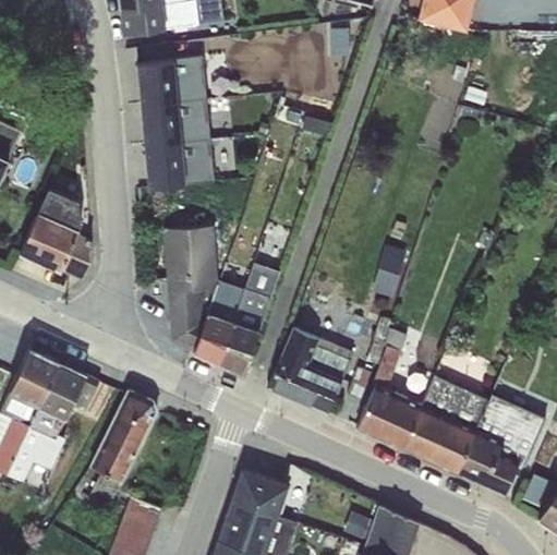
[(117,0),(121,32),(233,27),(230,0),(117,0)]
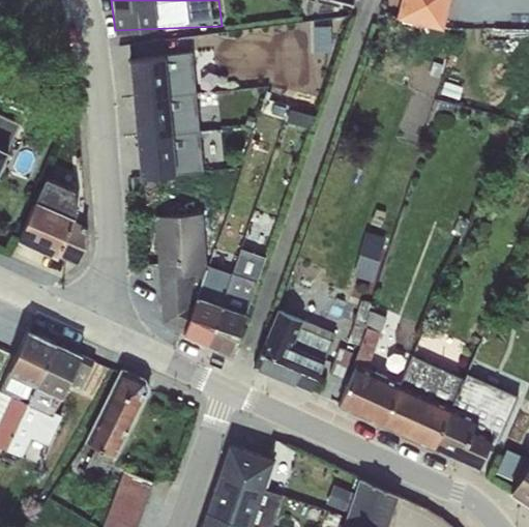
[(404,0),(400,18),(447,30),(453,0),(404,0)]
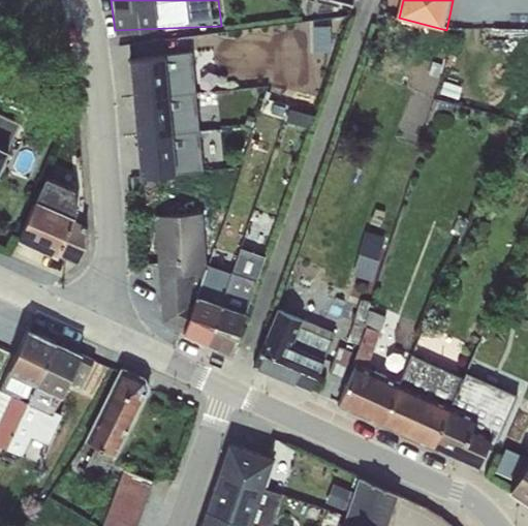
[(128,48),(141,174),(200,169),(190,50),(128,48)]
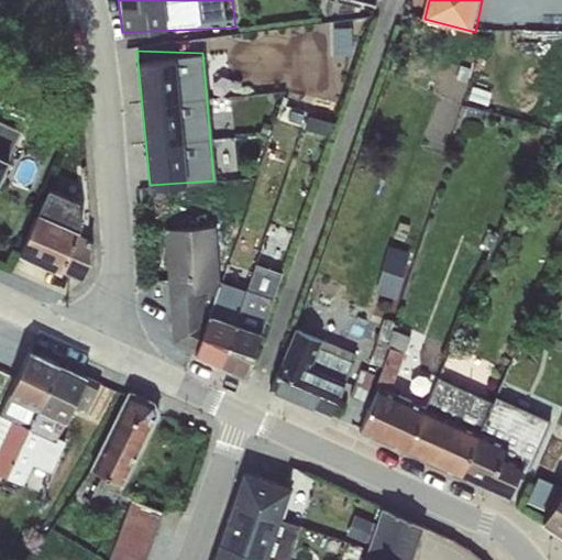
[(0,178),(21,133),(0,122),(0,178)]
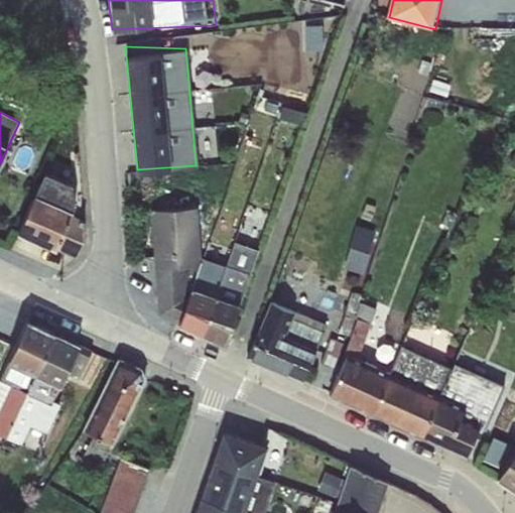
[(41,169),(18,234),(79,255),(90,224),(70,217),(82,183),(41,169)]
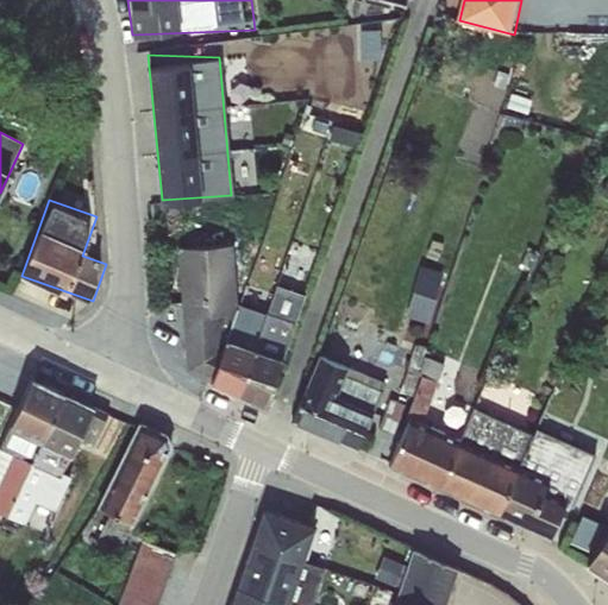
[(234,245),(182,246),(189,373),(271,405),(308,298),(279,289),(267,314),(240,306),(234,245)]
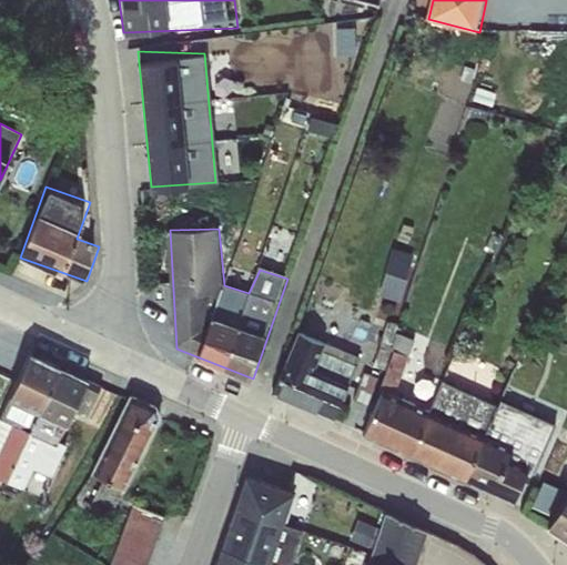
[(396,251),(384,289),(406,295),(417,256),(396,251)]
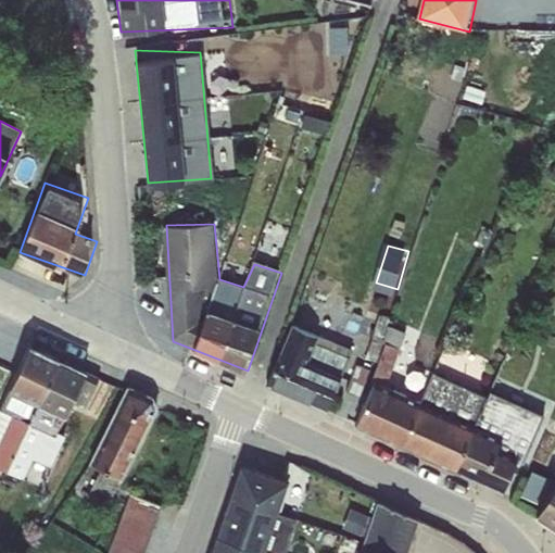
[(291,324),(264,386),(328,413),(354,352),(291,324)]
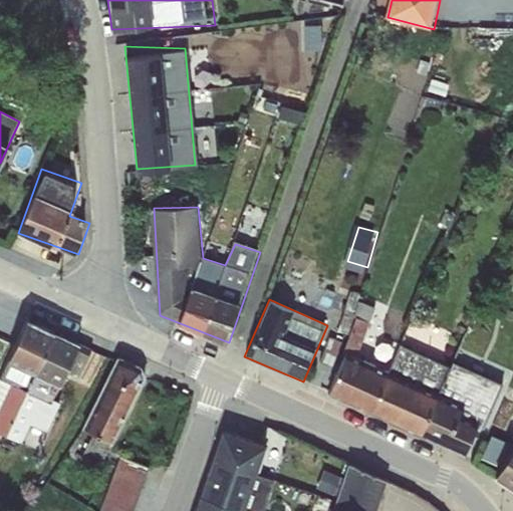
[(9,361),(37,374),(56,334),(28,321),(9,361)]
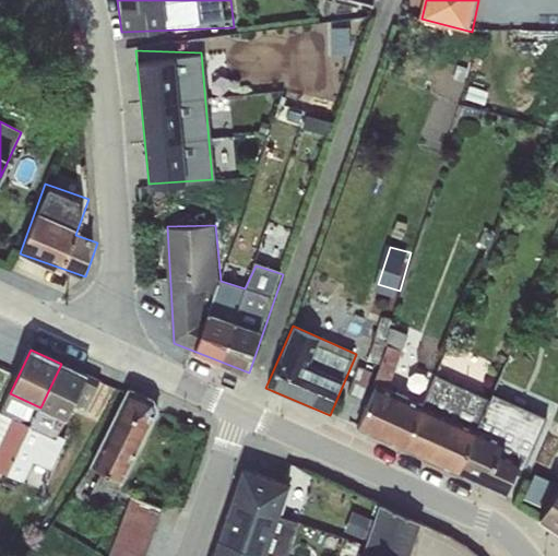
[(40,407),(68,421),(73,407),(85,382),(87,377),(61,364),(40,407)]
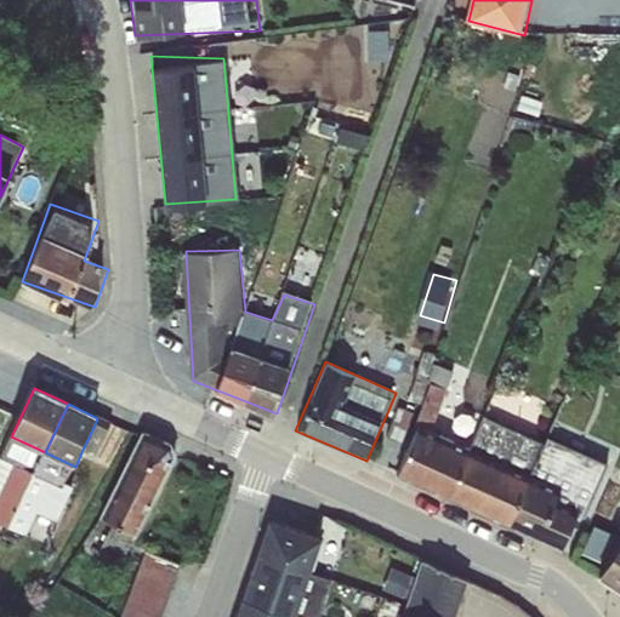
[(414,423),(393,470),(566,544),(582,504),(557,493),(561,486),(414,423)]
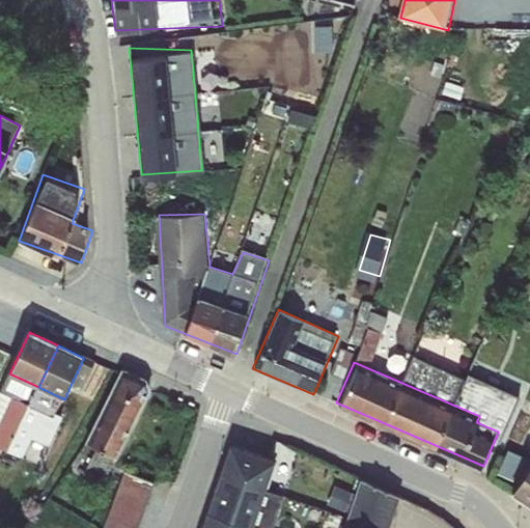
[(81,363),(70,387),(82,392),(93,368),(81,363)]
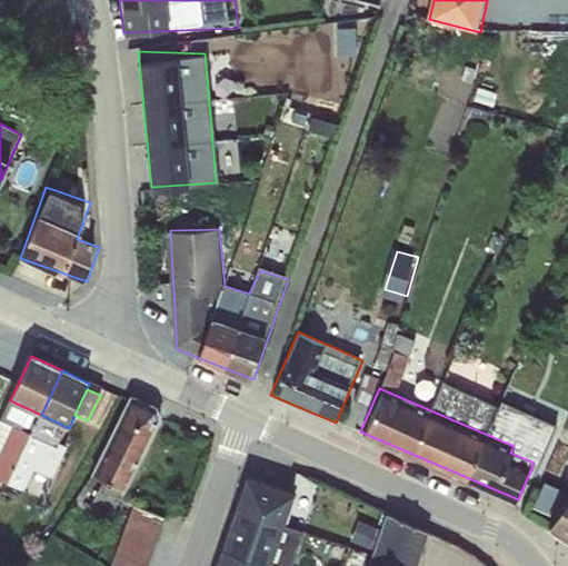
[(103,482),(123,492),(160,419),(156,410),(131,399),(92,476),(103,482)]
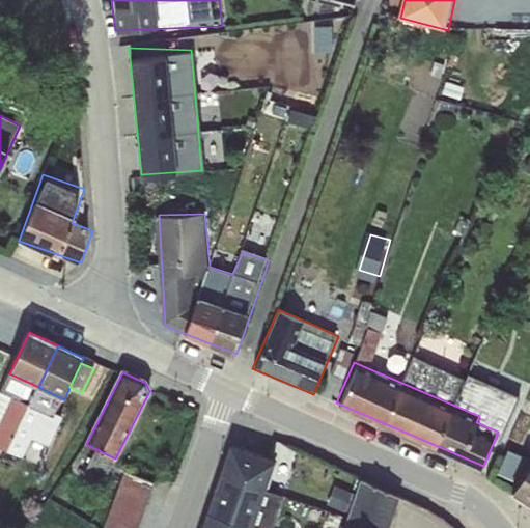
[(38,387),(9,373),(0,392),(0,448),(7,451),(38,387)]
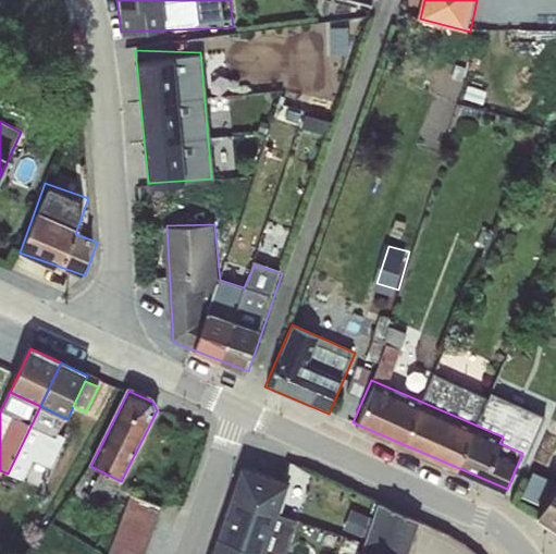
[(499,423),(523,428),(527,409),(503,405),(499,423)]
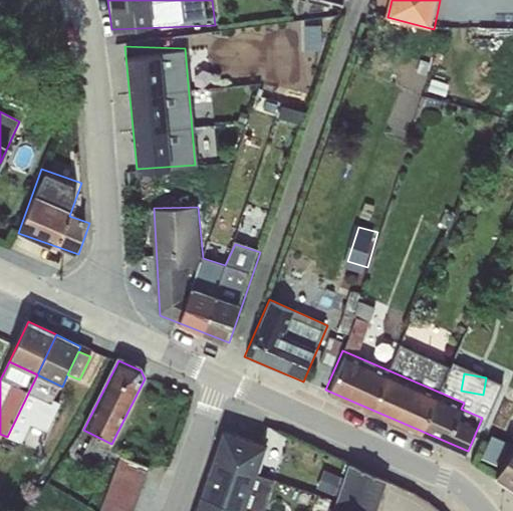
[(37,374),(7,437),(19,443),(25,431),(37,437),(62,387),(37,374)]
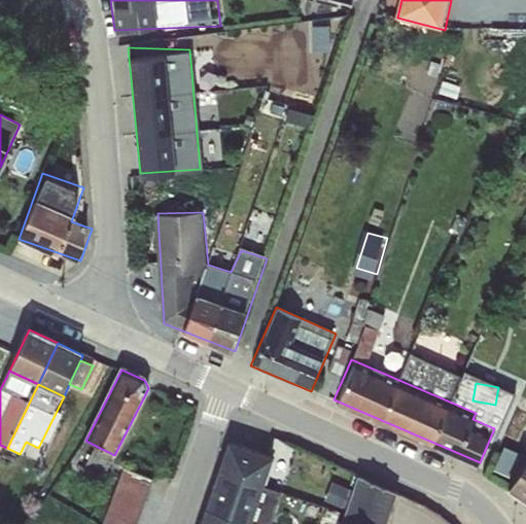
[(219,474),(263,488),(273,458),(229,444),(219,474)]
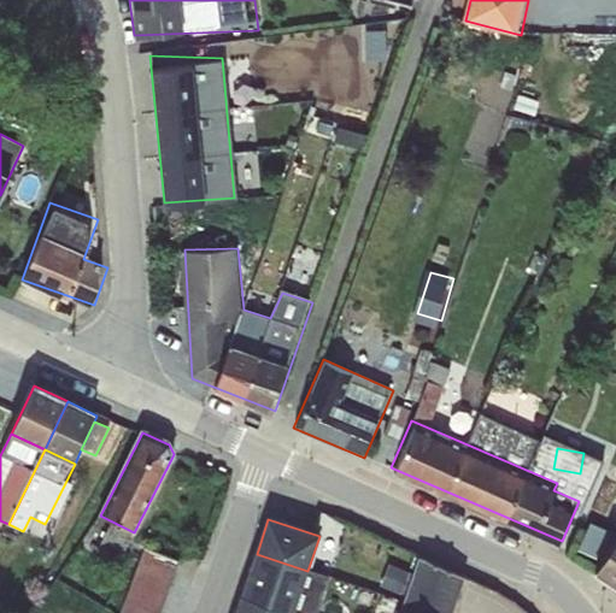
[(134,532),(112,522),(98,554),(119,564),(134,532)]
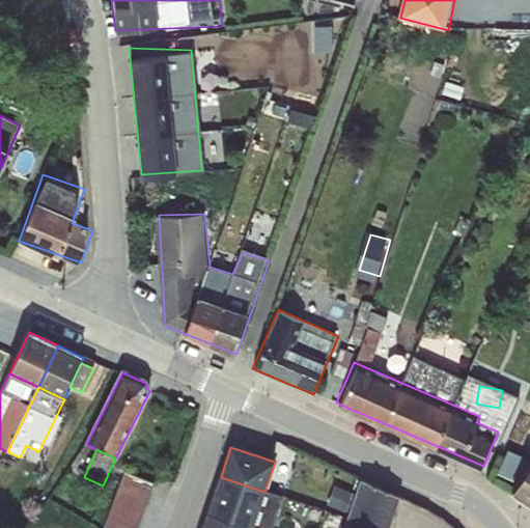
[(529,456),(509,488),(529,501),(529,456)]
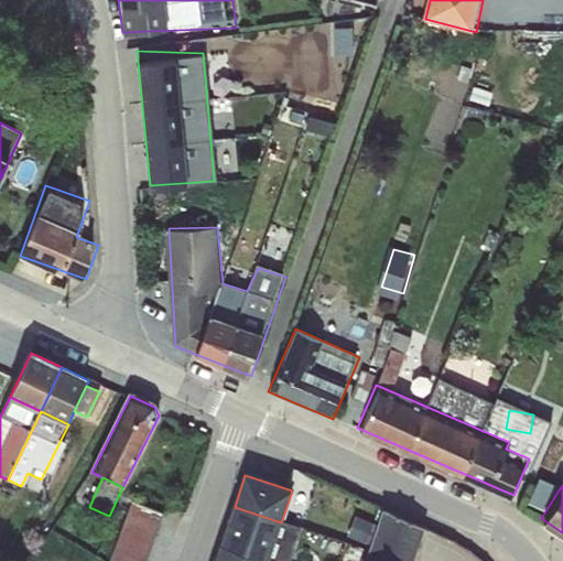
[(26,489),(18,508),(30,514),(39,495),(26,489)]
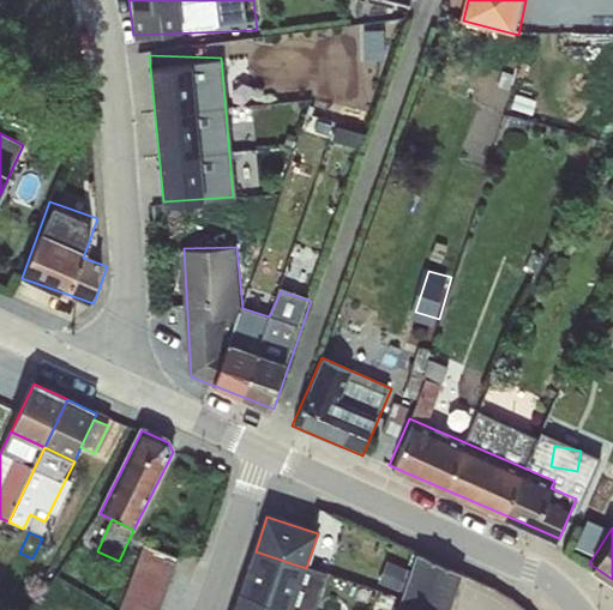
[(145,547),(121,609),(160,609),(178,561),(145,547)]
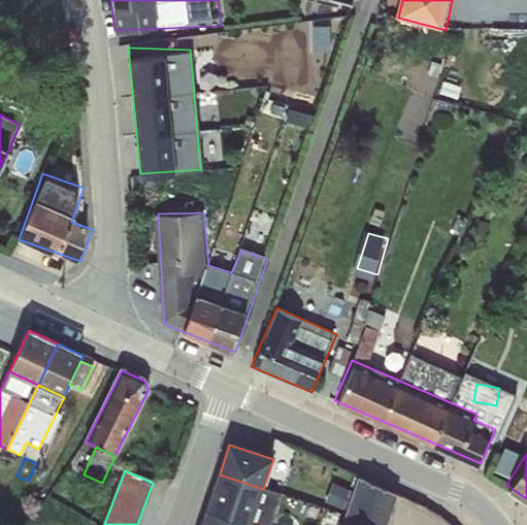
[(207,511),(244,524),(252,524),(263,489),(220,474),(207,511)]
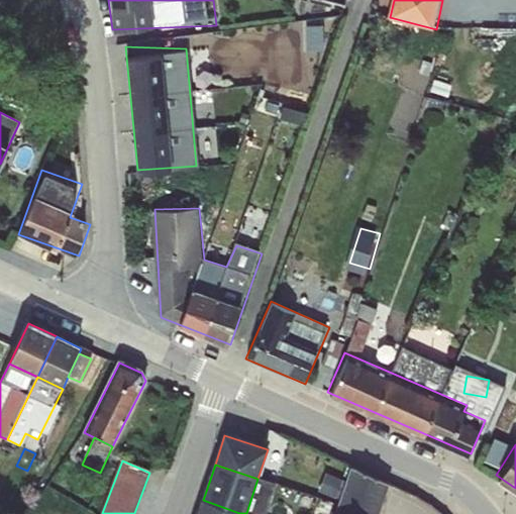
[(380,513),(382,509),(390,485),(351,468),(344,490),(336,513),(380,513)]
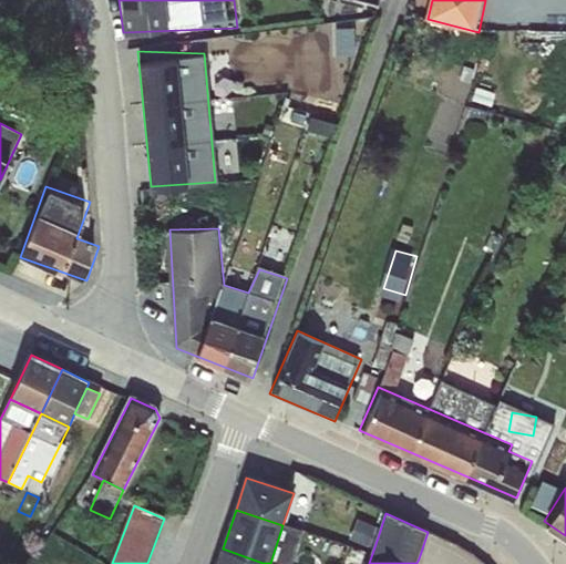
[(283,525),(270,563),(292,563),(304,532),(283,525)]
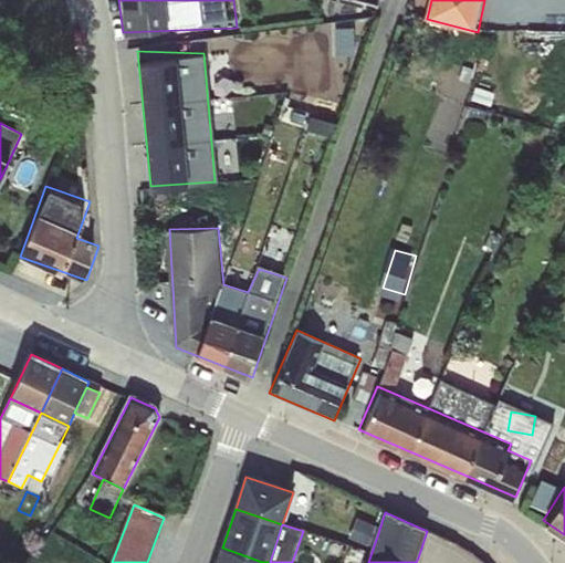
[(262,562),(222,548),(216,562),(262,562)]
